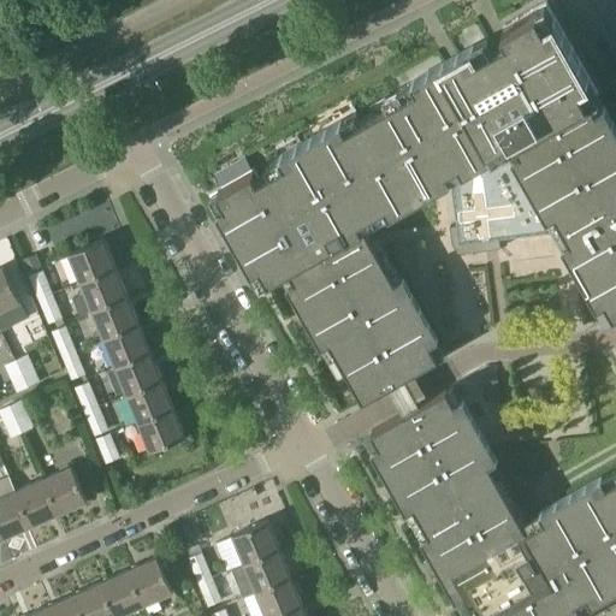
[(451,181),(456,225),(450,226),(452,243),(458,253),(460,253),(458,252),(467,247),(466,242),(481,241),(483,250),(501,248),(499,238),(557,231),(564,227),(572,240),(562,244),(597,306),(605,301),(615,317),(615,315),(615,124),(604,105),(597,110),(590,98),(598,93),(546,3),(503,27),(510,40),(508,41),(515,53),(502,60),(493,43),(480,51),(474,41),(412,78),(416,87),(347,126),(342,118),(279,154),(284,161),(259,177),(254,167),(211,193),(261,283),(289,267),(296,280),(286,285),(321,347),(330,342),(363,400),(438,357),(431,343),(438,338),(403,277),(396,280),(360,218),(386,203),(391,212),(450,178),(451,181)]
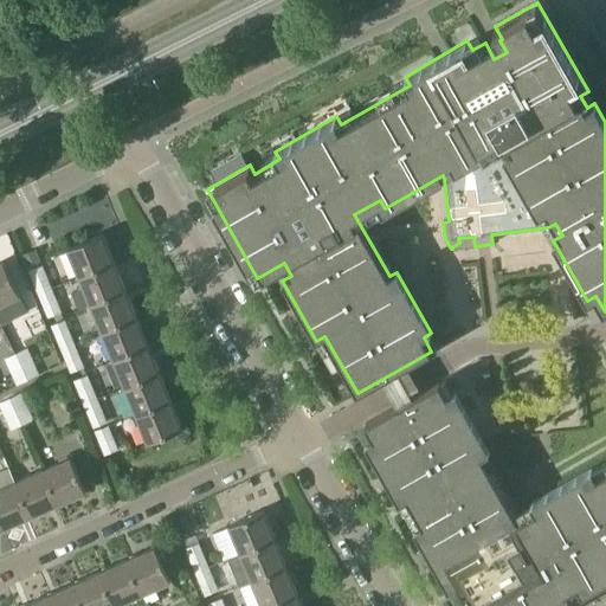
[(103,232),(68,246),(79,275),(115,260),(103,232)]
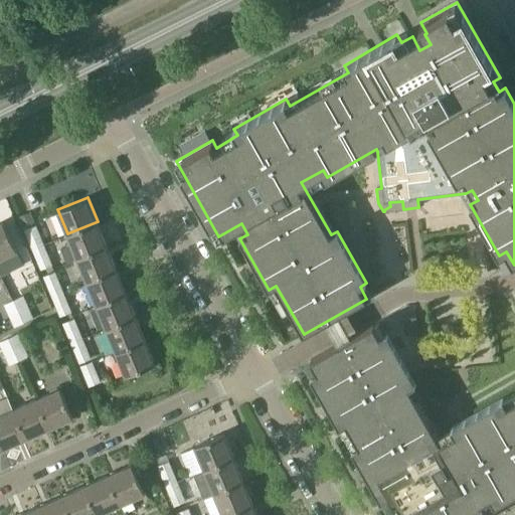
[(30,211),(18,216),(32,248),(43,243),(30,211)]
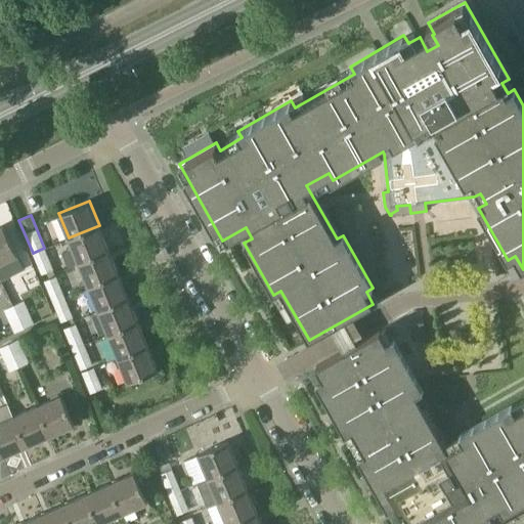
[(0,261),(17,253),(3,224),(0,225),(0,261)]
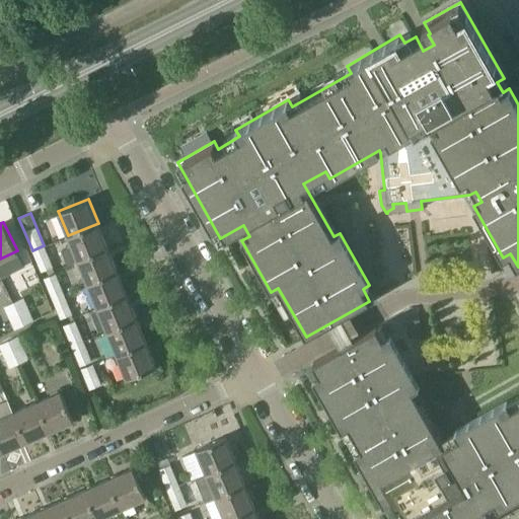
[(98,223),(68,235),(78,258),(107,246),(98,223)]
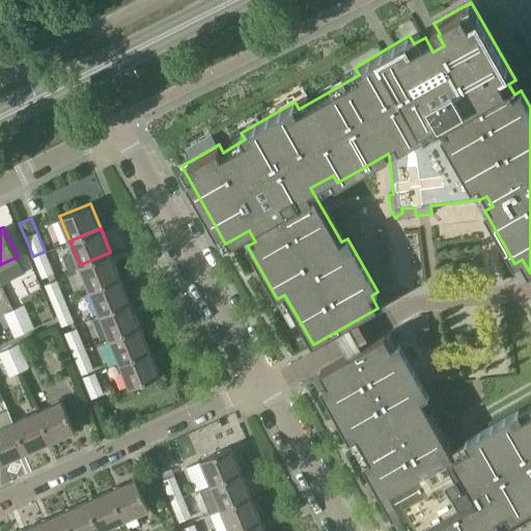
[(54,273),(45,251),(33,256),(43,277),(54,273)]
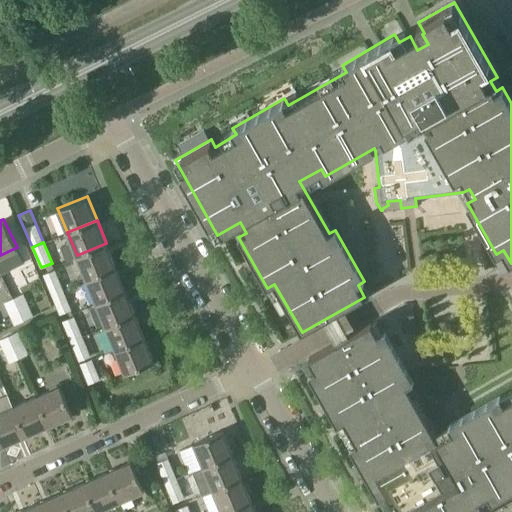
[(106,243),(77,255),(86,279),(116,267),(106,243)]
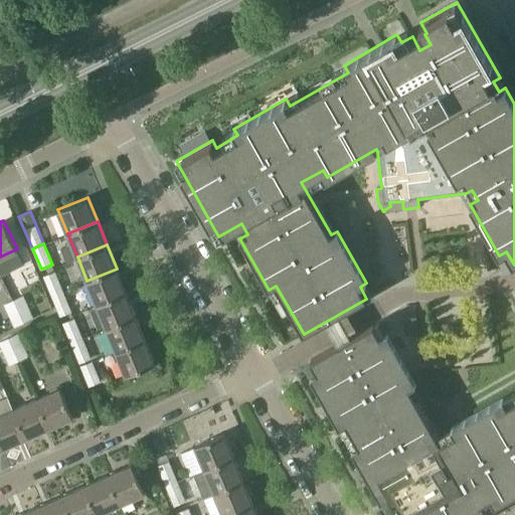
[(117,269),(87,281),(97,304),(126,292),(117,269)]
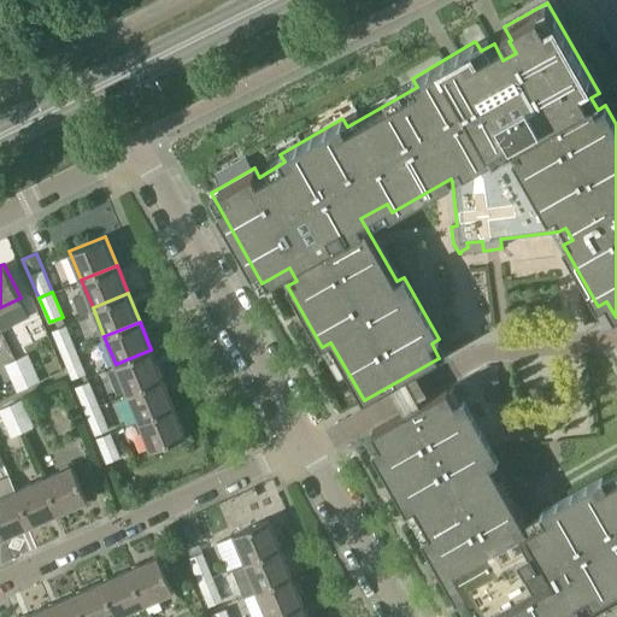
[(52,330),(62,354),(76,348),(65,324),(52,330)]
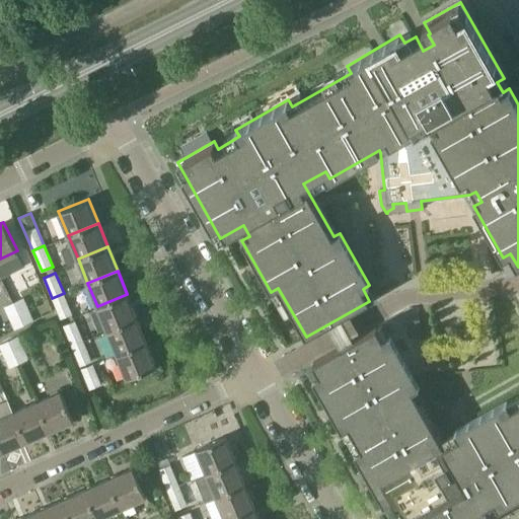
[(72,313),(64,293),(52,298),(60,318),(72,313)]
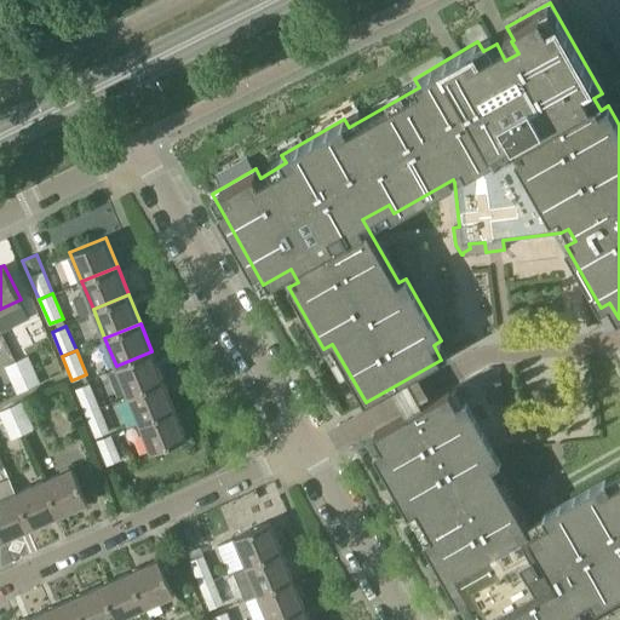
[(164,380),(151,351),(116,366),(128,395),(164,380)]
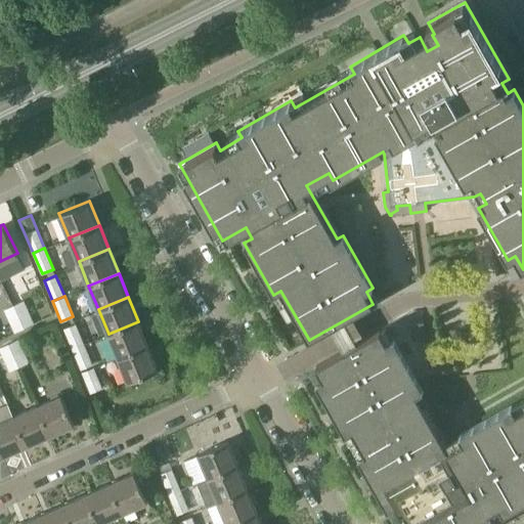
[(24,300),(13,304),(25,328),(34,323),(24,300)]
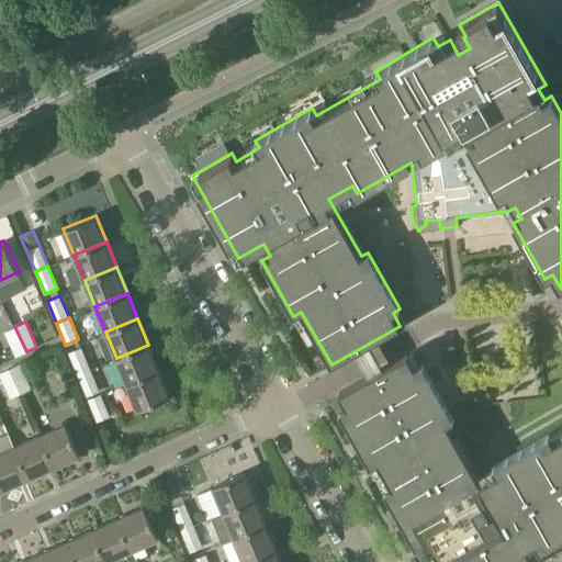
[(4,332),(17,356),(26,351),(14,326),(4,332)]
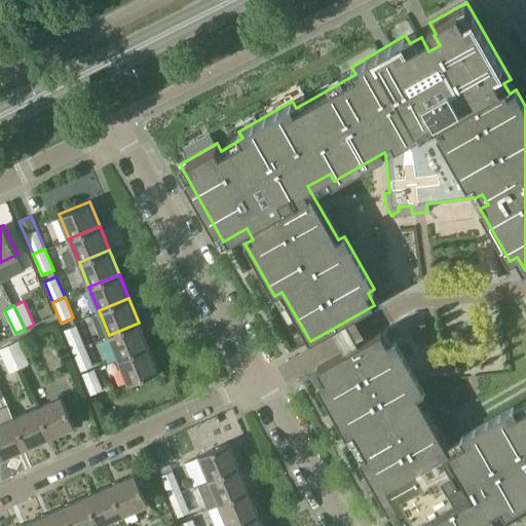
[(148,346),(139,323),(109,335),(118,359),(148,346)]
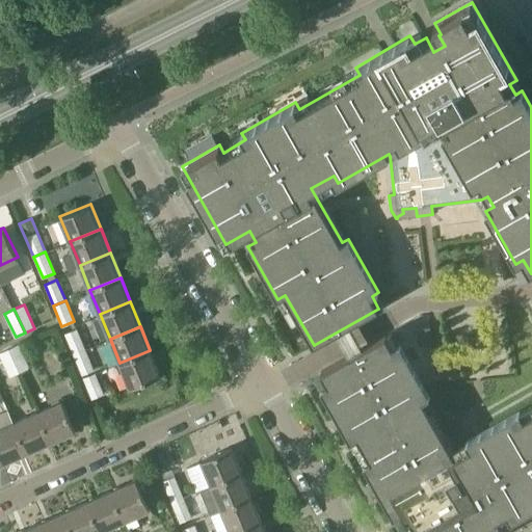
[(77,328),(64,334),(73,353),(85,348),(77,328)]
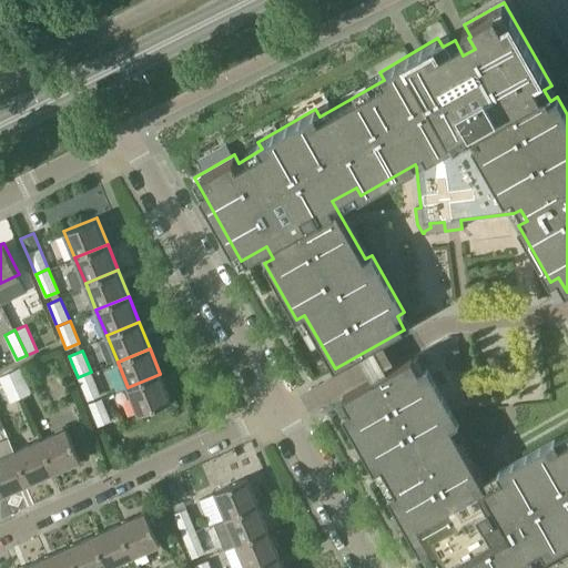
[(567,439),(559,445),(555,437),(498,469),(503,477),(485,487),(452,427),(459,423),(427,366),(419,371),(412,357),(343,396),(351,411),(342,415),(374,470),(382,466),(396,492),(388,496),(421,553),(428,548),(439,567),(525,567),(536,563),(531,553),(541,547),(546,554),(567,541),(567,439)]
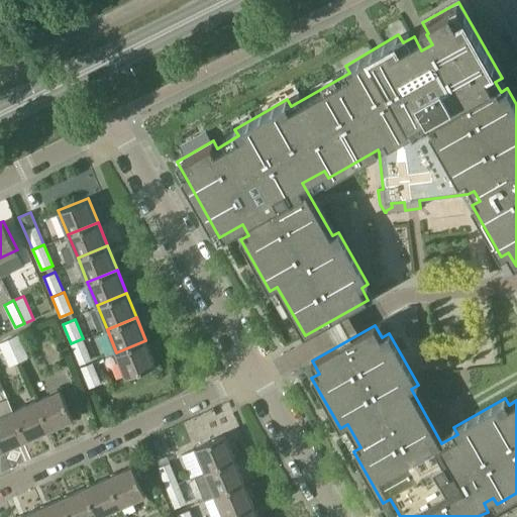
[(28,356),(18,334),(8,338),(18,362),(28,356)]
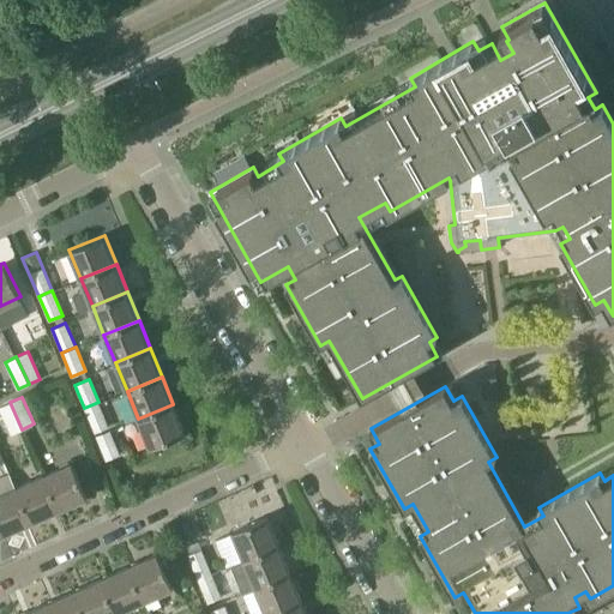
[(0,407),(0,410),(11,434),(22,429),(10,402),(0,407)]
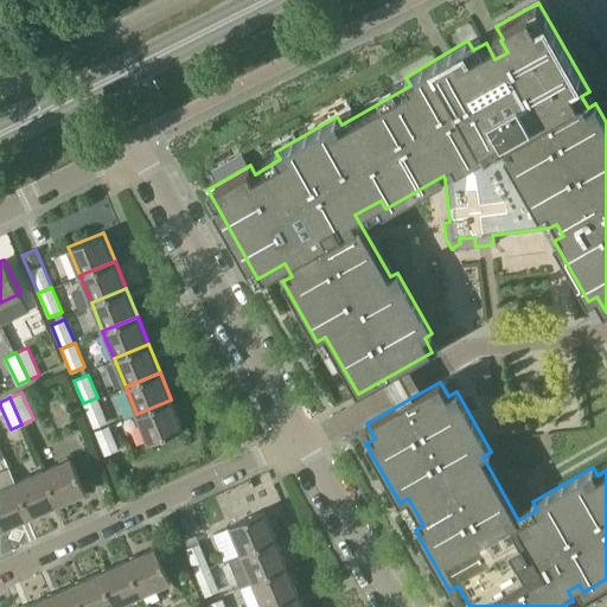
[(94,428),(107,422),(97,397),(83,403),(94,428)]
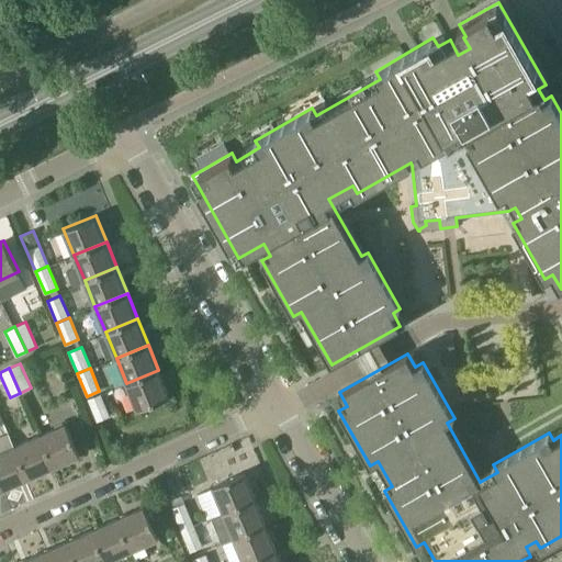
[(137,409),(169,396),(158,370),(126,383),(137,409)]
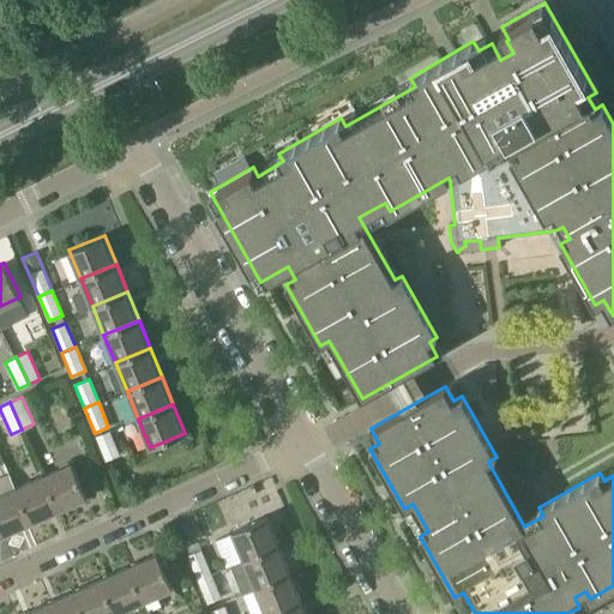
[(96,435),(106,461),(120,455),(110,431),(96,435)]
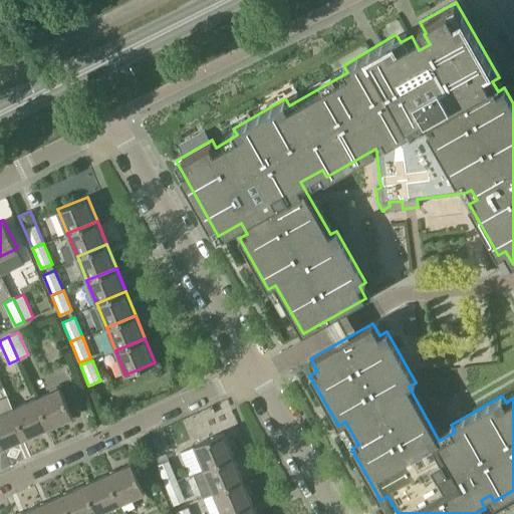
[(72,416),(59,387),(35,398),(48,427),(72,416)]
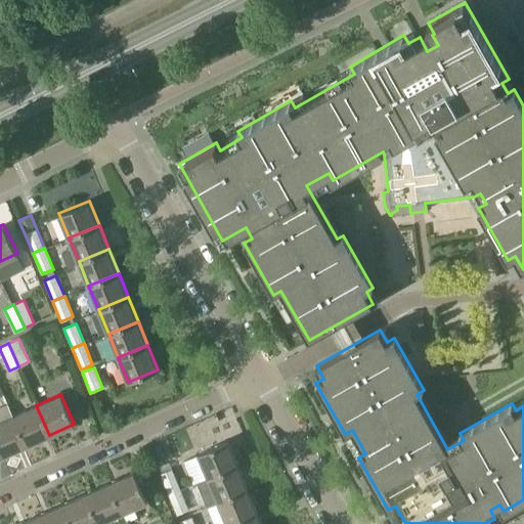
[(49,435),(36,405),(13,416),(26,445),(49,435)]
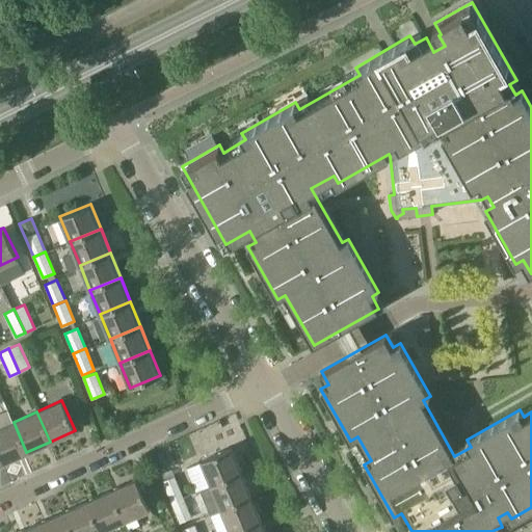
[(26,452),(14,422),(0,428),(0,456),(2,462),(26,452)]
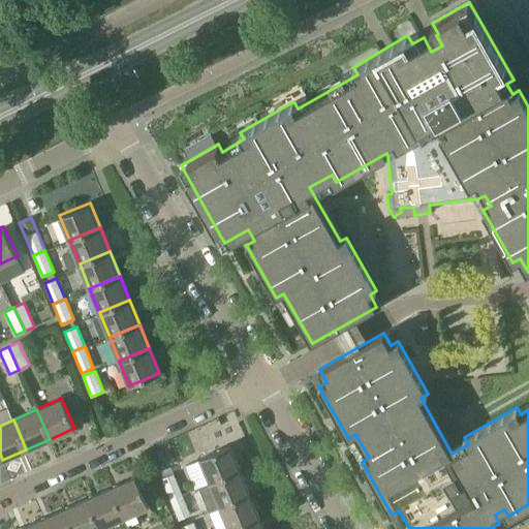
[(200,458),(192,462),(201,486),(211,483),(210,481),(241,469),(230,444),(199,457),(200,458)]
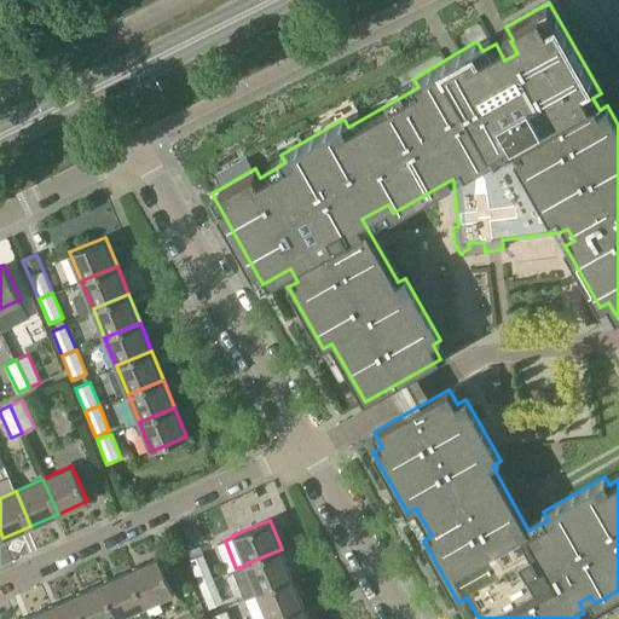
[(198,541),(184,545),(200,583),(213,577),(198,541)]
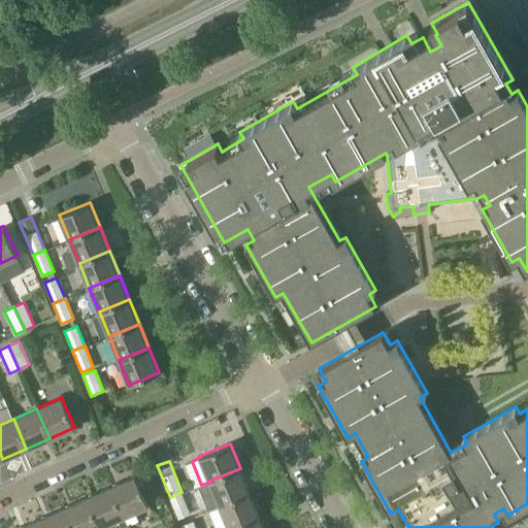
[(220,504),(250,492),(240,468),(209,481),(210,482),(220,504)]
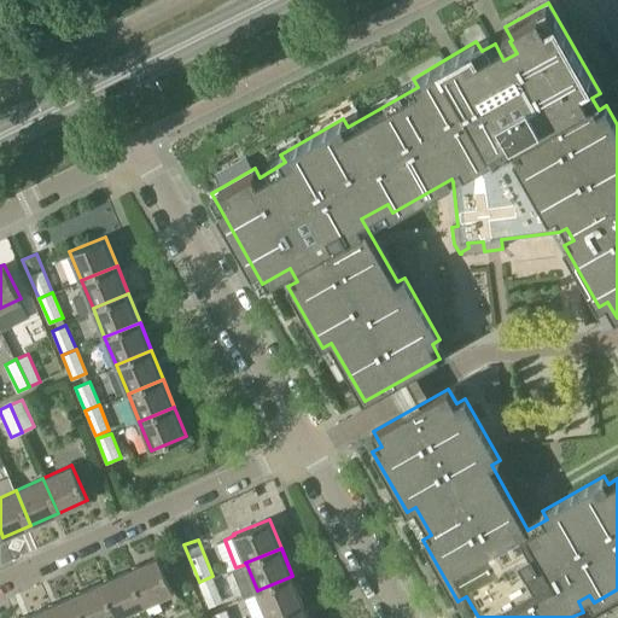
[(173,592),(156,557),(128,570),(144,605),(173,592)]
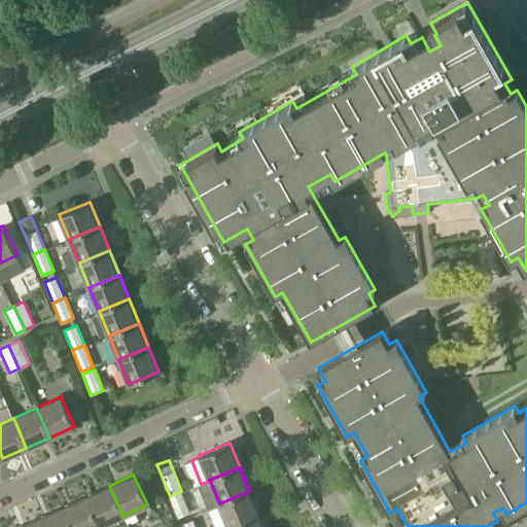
[(109,486),(85,496),(99,526),(123,516),(109,486)]
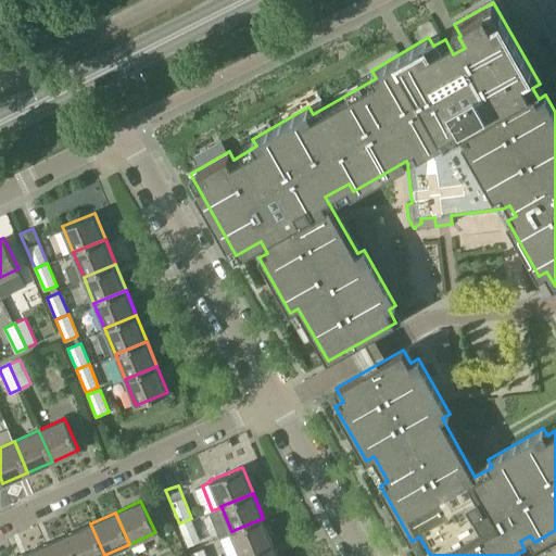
[(201,541),(191,518),(179,523),(188,545),(201,541)]
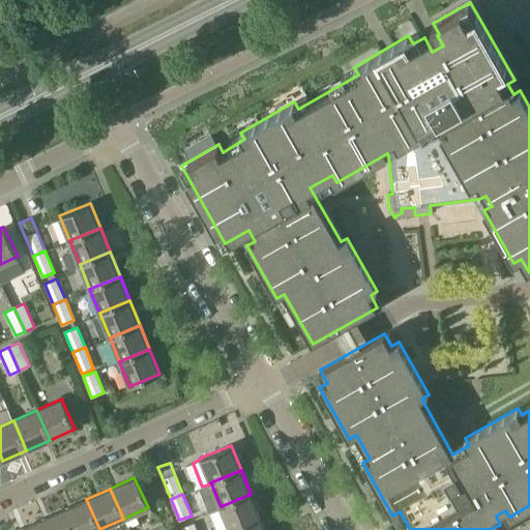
[(221,506),(230,529),(232,529),(261,518),(251,494),(221,506)]
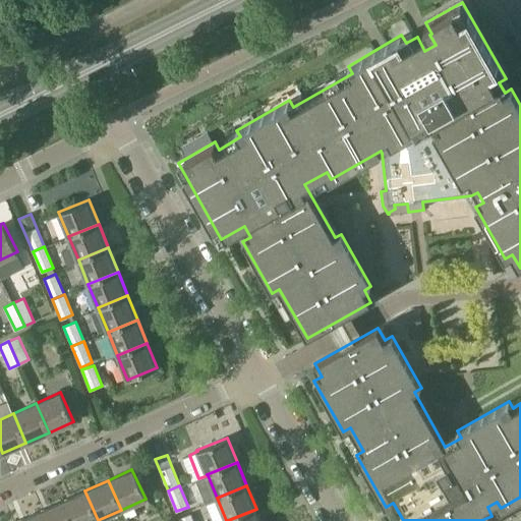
[(61,501),(70,520),(96,520),(98,520),(84,490),(61,501)]
